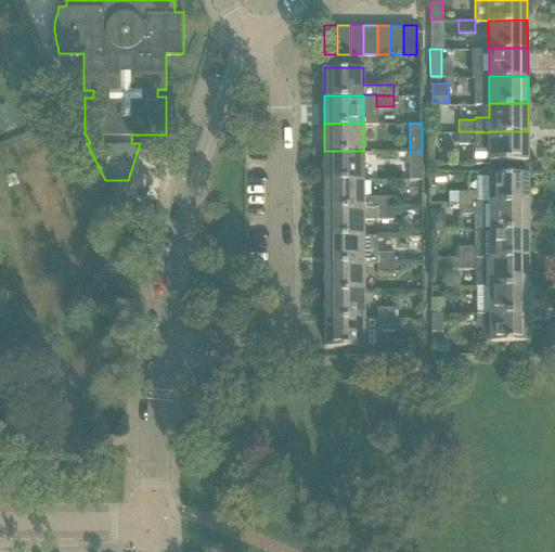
[(475,131),(459,131),(459,143),(473,143),(473,163),(490,163),(490,159),(528,159),(528,131),(489,131),(489,132),(475,132),(475,131)]
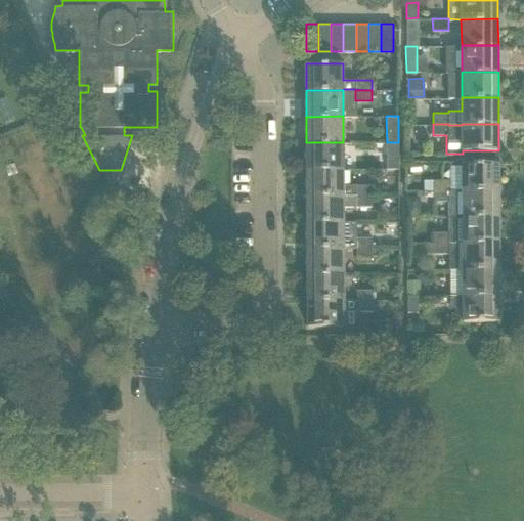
[(343,142),(306,142),(306,169),(343,169),(343,142)]
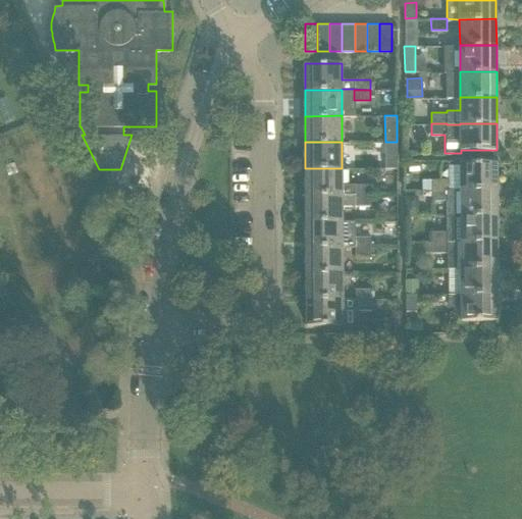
[(397,167),(397,142),(385,142),(385,167),(397,167)]
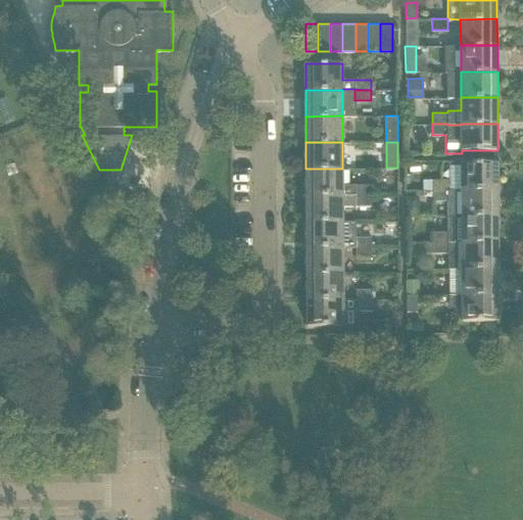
[(497,189),(497,162),(461,162),(461,189),(497,189)]
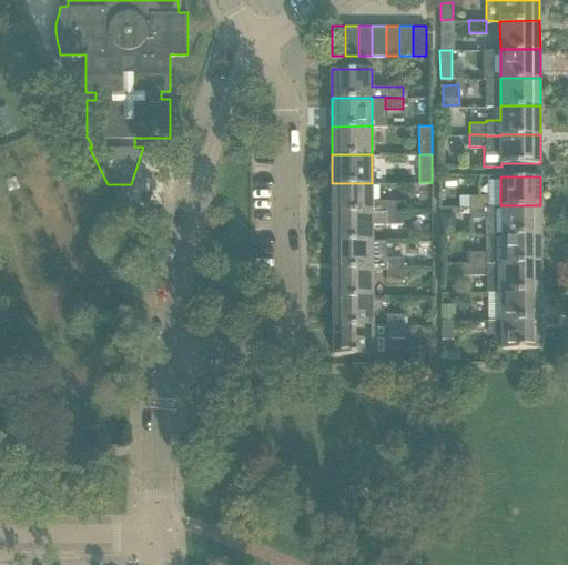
[(373,200),(372,183),(332,183),(332,211),(372,211),(372,210),(386,210),(386,211),(403,211),(403,200),(373,200)]
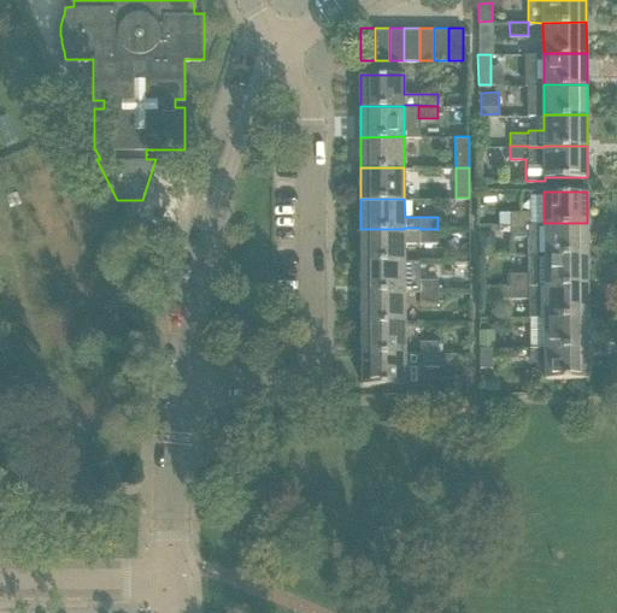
[(529,211),(510,211),(510,223),(530,223),(529,211)]
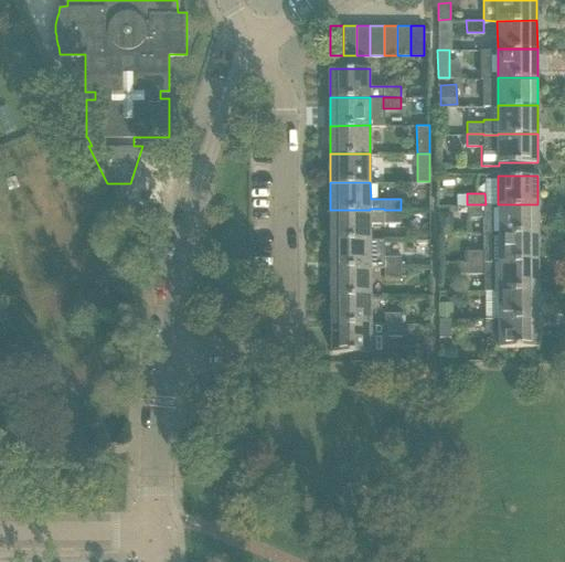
[(498,204),(486,204),(467,204),(467,216),(484,216),(484,233),(537,233),(537,204),(498,204)]
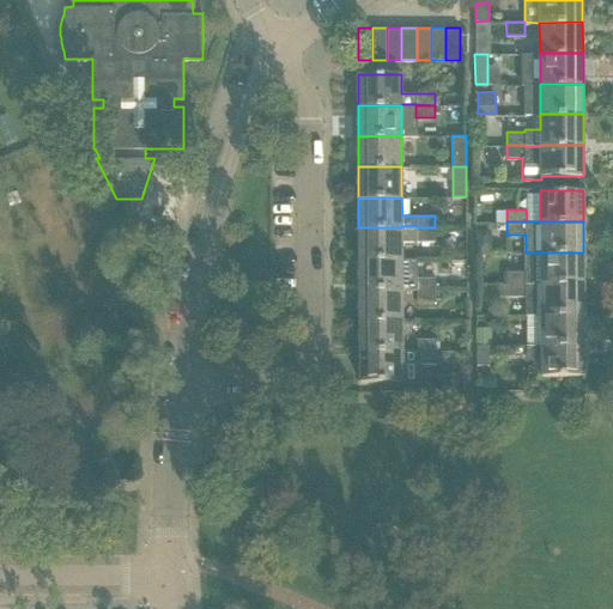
[(401,227),(358,227),(359,259),(402,259),(402,239),(435,239),(435,227),(417,227),(417,226),(401,226),(401,227)]
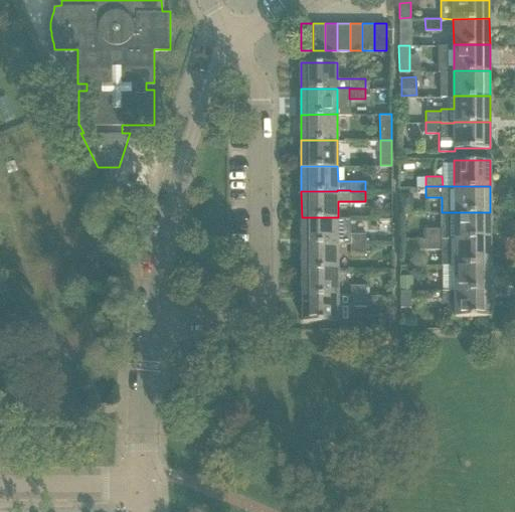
[(399,192),(399,212),(412,212),(412,192),(399,192)]
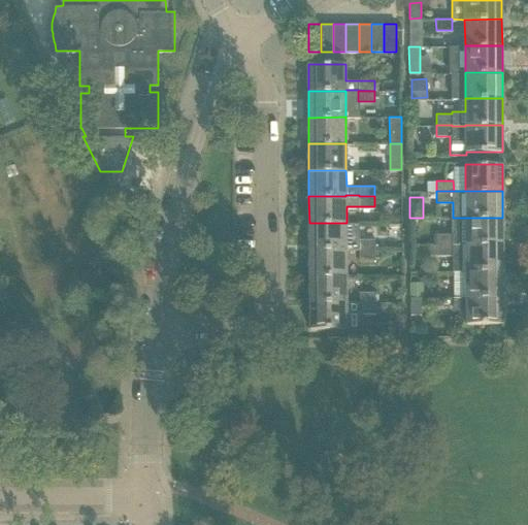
[(453,218),(453,233),(437,233),(437,244),(453,243),(453,244),(466,244),(466,243),(503,243),(502,218),(453,218)]
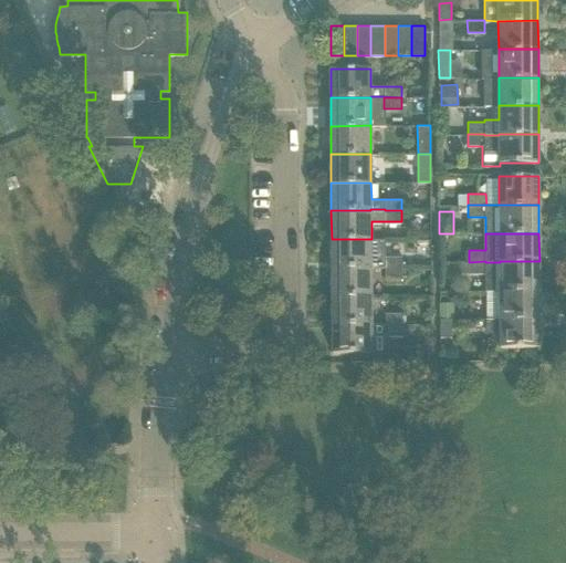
[(371,239),(332,239),(332,267),(371,267),(371,266),(385,266),(385,267),(401,267),(401,256),(385,256),(385,239),(371,239)]
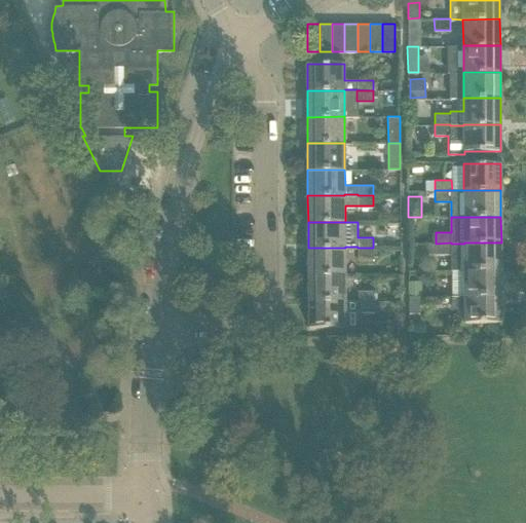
[(451,243),(436,244),(427,244),(427,254),(451,254),(451,269),(501,269),(501,243),(464,243),(464,244),(451,244),(451,243)]
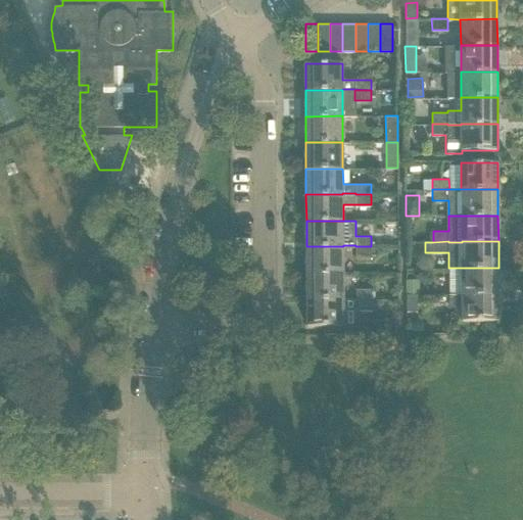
[(343,273),(343,246),(306,246),(306,273),(343,273)]
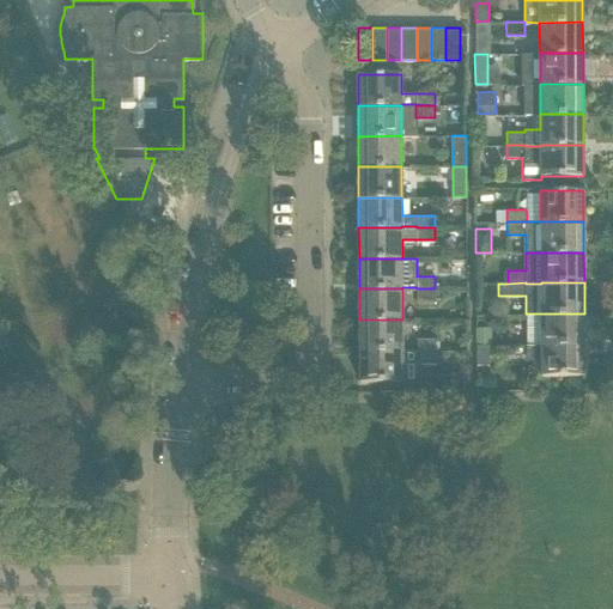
[(435,300),(435,288),(417,288),(417,300),(435,300)]
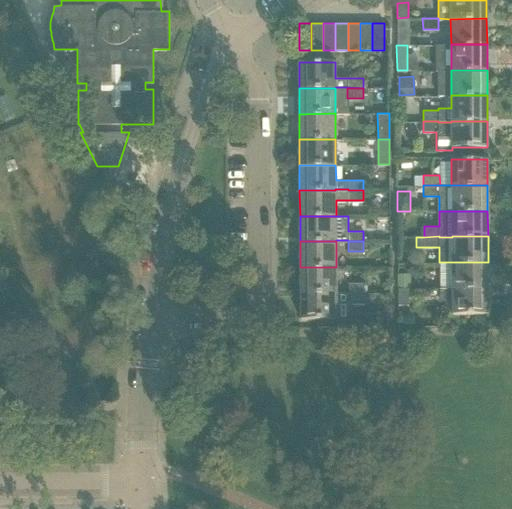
[(488,262),(439,262),(439,288),(488,288),(488,262)]
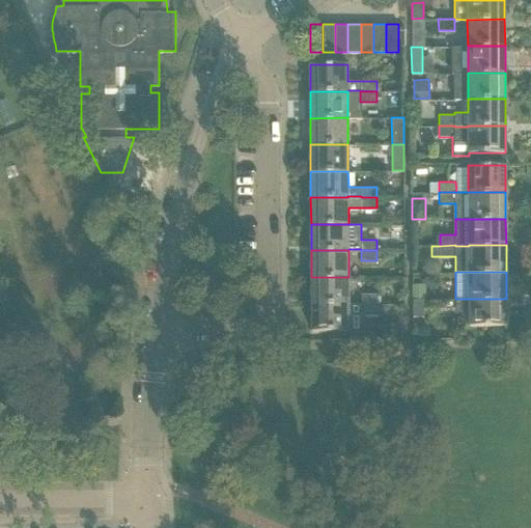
[(348,303),(348,277),(311,277),(311,304),(348,303)]
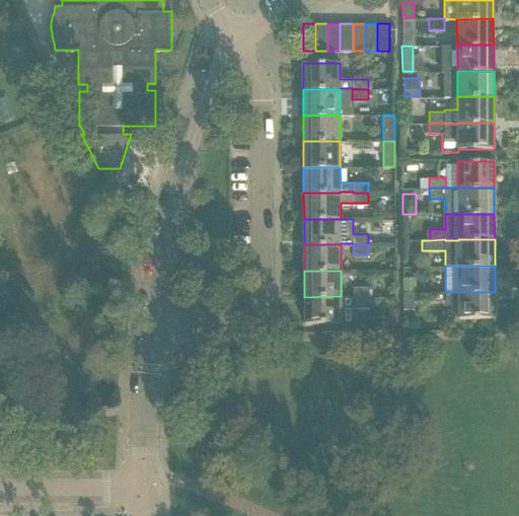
[(402,292),(413,292),(416,291),(416,276),(402,275),(402,292)]
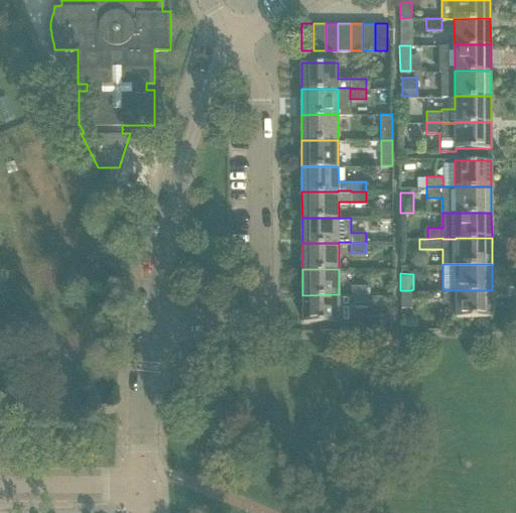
[(351,294),(367,294),(367,284),(351,284),(351,294)]
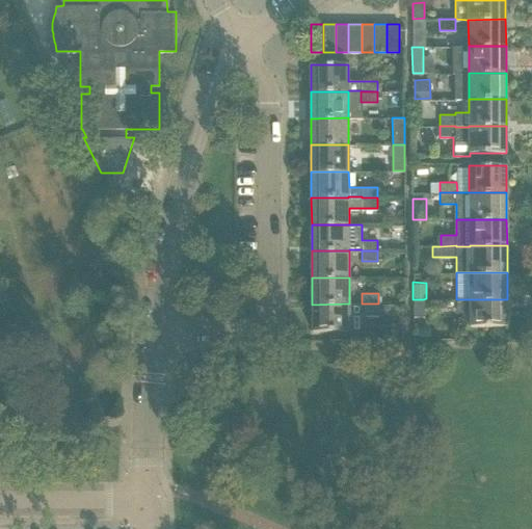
[(423,299),(413,299),(413,316),(423,316),(423,299)]
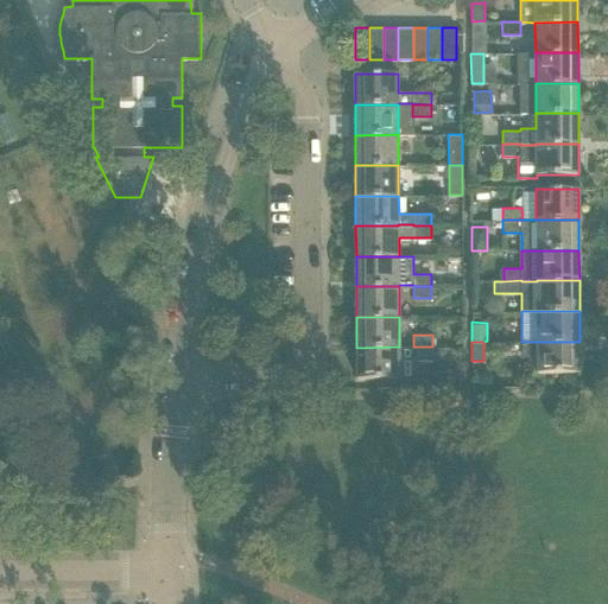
[(580,372),(580,342),(521,342),(521,355),(537,355),(537,373),(580,372)]
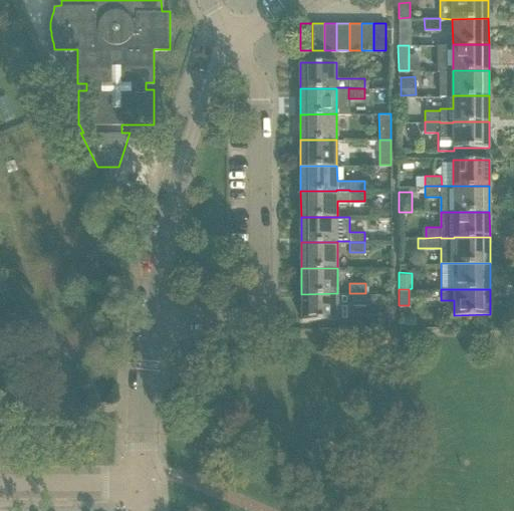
[(337,293),(301,294),(301,320),(337,320),(337,293)]
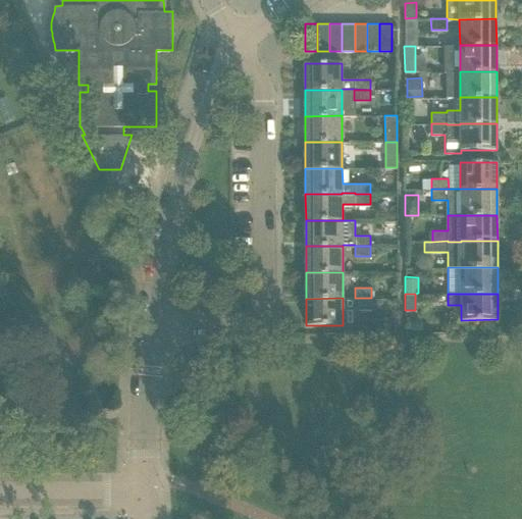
[(371,309),(371,298),(355,298),(355,309),(371,309)]
